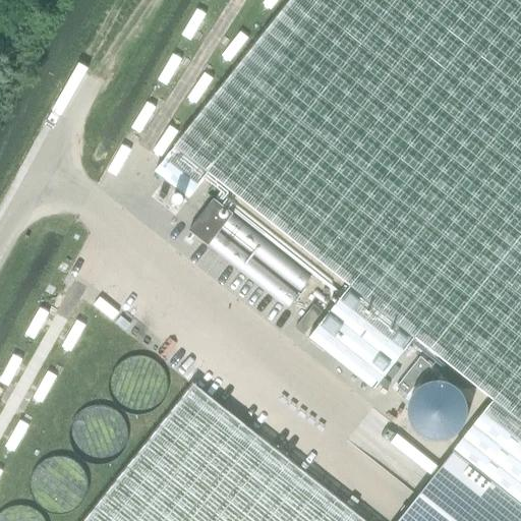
[(520,520),(520,0),(291,0),(177,146),(154,174),(187,200),(208,175),(349,288),(308,340),(373,392),(415,340),(493,401),(493,402),(452,453),(453,453),(398,520),(363,520),(193,386),(84,520),(520,520)]
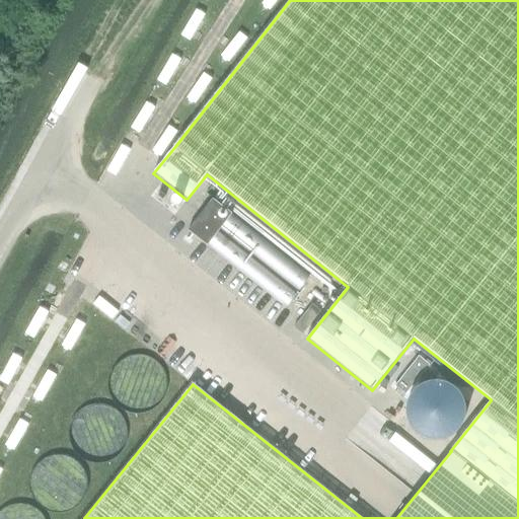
[(232,214),(213,200),(188,231),(207,246),(232,214)]
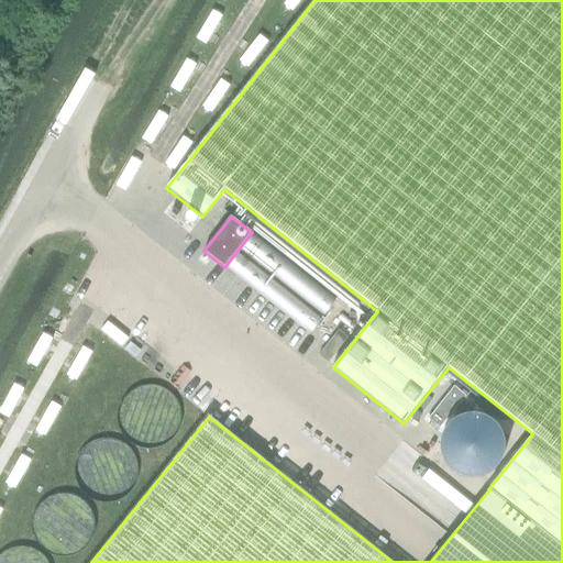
[(348,338),(339,331),(319,356),(328,363),(348,338)]
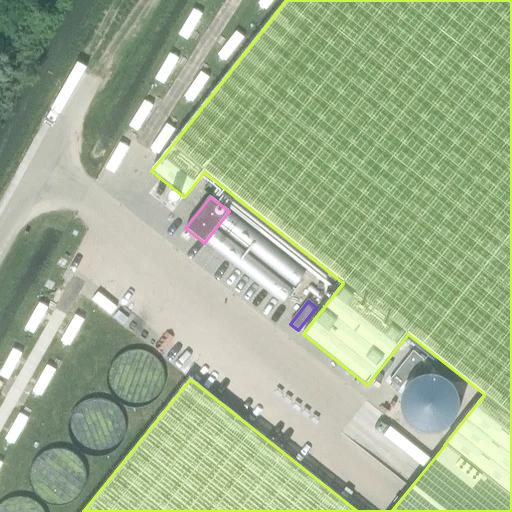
[(423,361),(412,352),(388,382),(399,390),(423,361)]
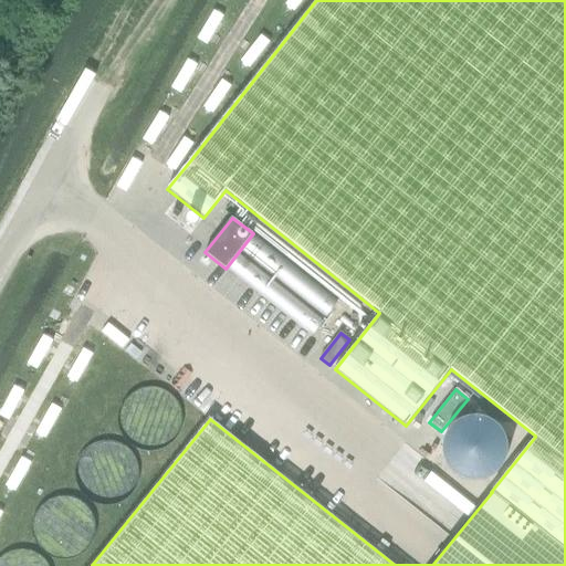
[(138,404),(142,435),(165,432),(160,401),(138,404)]
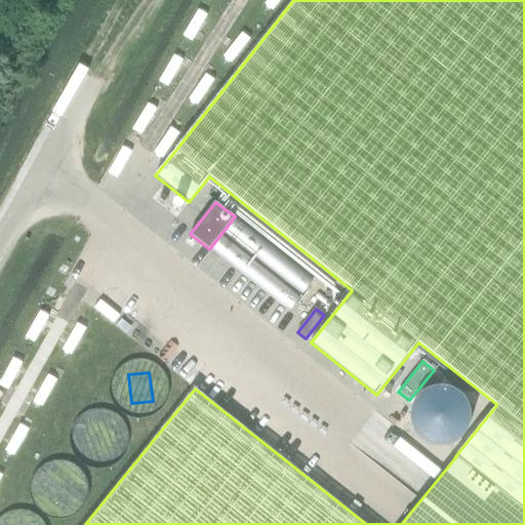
[(90,432),(108,427),(104,412),(86,417),(90,432)]
